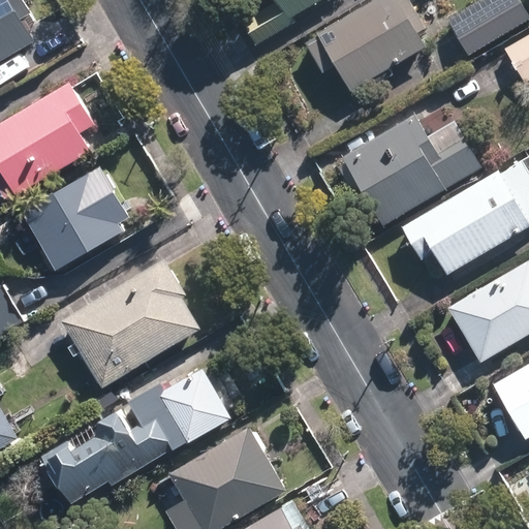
[(22,0),(0,0),(0,66),(47,40),(22,0)]
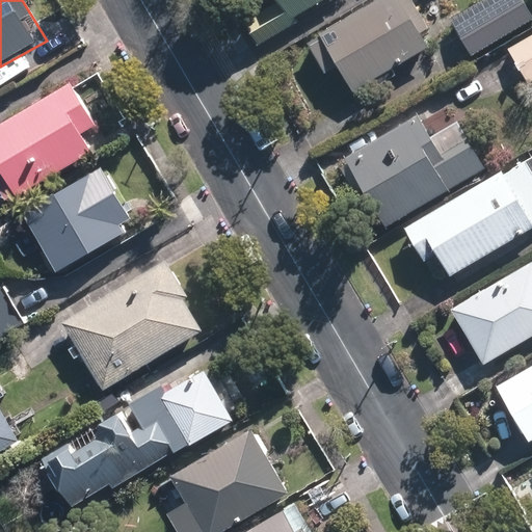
[(293,18),(323,0),(275,0),(277,2),(244,22),(258,45),(296,23),(293,18)]
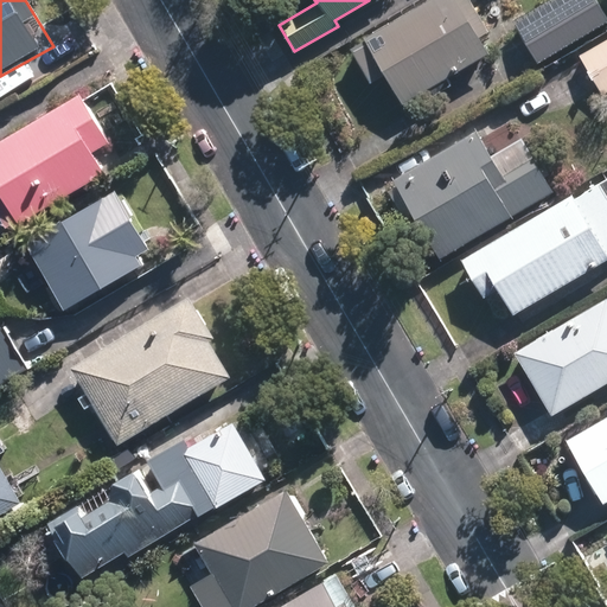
[(430,0),(365,37),(368,42),(352,50),(371,84),(387,76),(403,104),(490,56),(480,38),(490,32),(471,0),(430,0)]
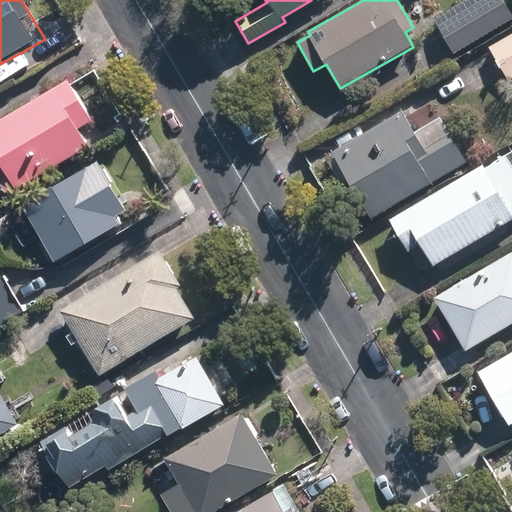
[(511,21),(511,14),(503,0),(463,0),(432,18),(453,54),(511,21)]
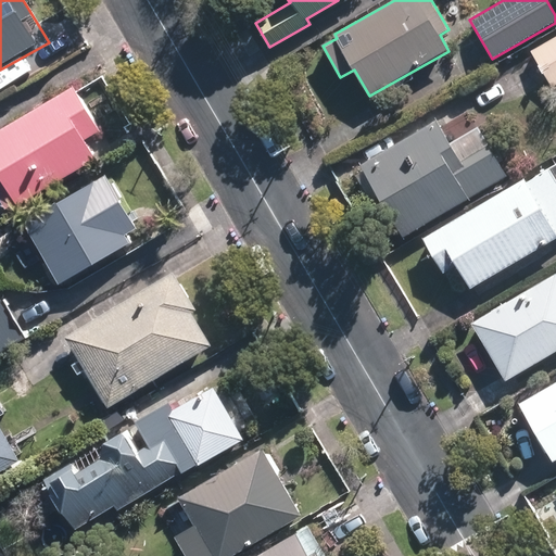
[(555,85),(555,36),(530,52),(552,88),(555,85)]
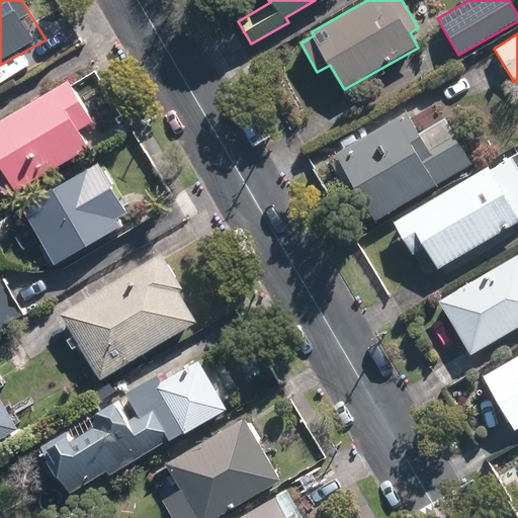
[(65,83),(0,121),(0,174),(8,189),(97,136),(65,83)]
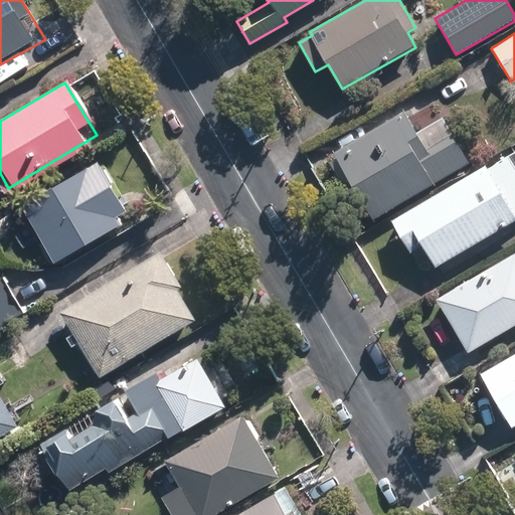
[(443,178),(443,177),(469,163),(453,135),(426,150),(404,112),(335,152),(373,218),(443,178)]
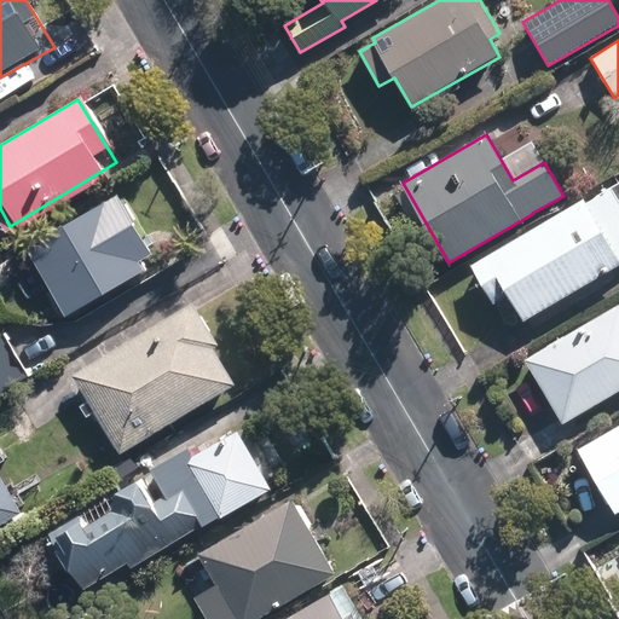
[(473,267),(495,305),(508,296),(522,322),(618,265),(618,184),(585,204),(583,201),(485,259),(485,260),(473,267)]
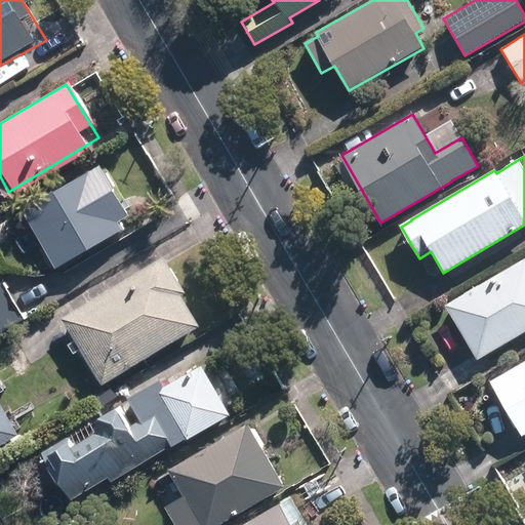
[(108,163),(21,216),(50,265),(137,212),(108,163)]
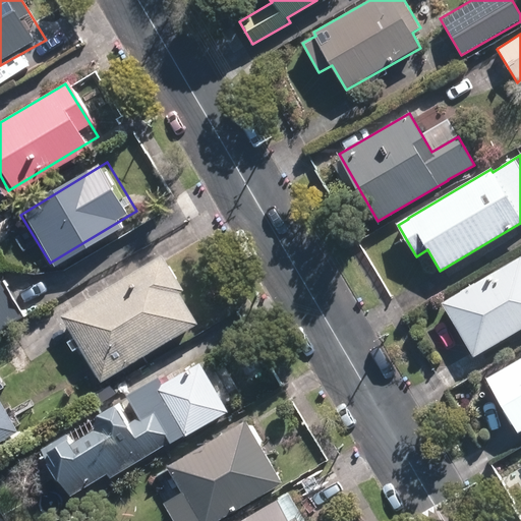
[(156,255),(60,314),(98,374),(192,315),(156,255)]
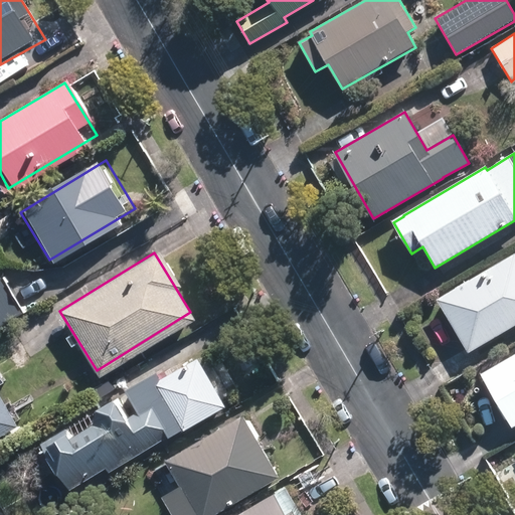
[(514,325),(514,254),(437,299),(467,353),(514,325)]
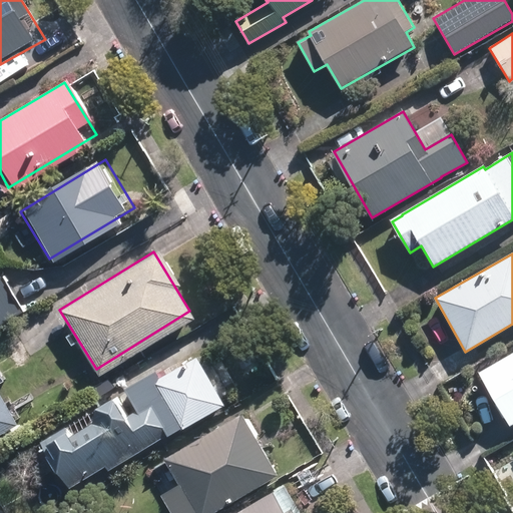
[(0,326),(11,319),(0,300),(0,326)]
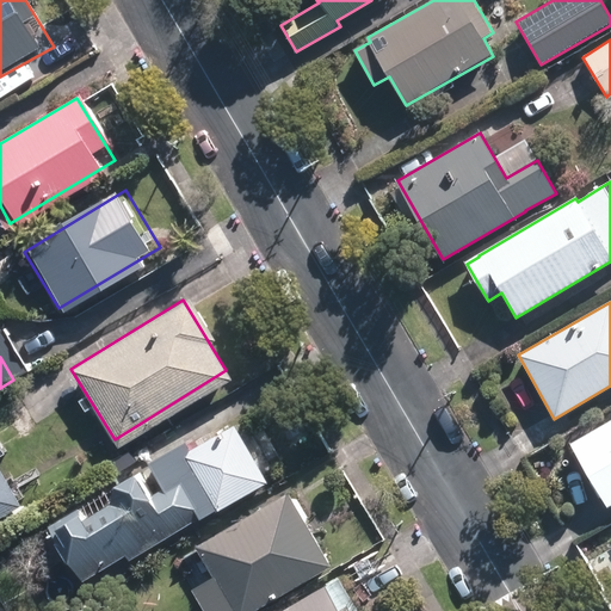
[(610,506),(610,420),(571,444),(605,503),(606,503),(609,507),(610,506)]
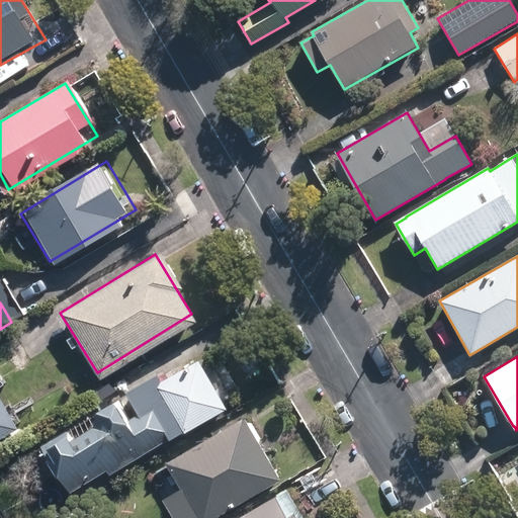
[(198,357),(39,446),(66,494),(226,405),(198,357)]
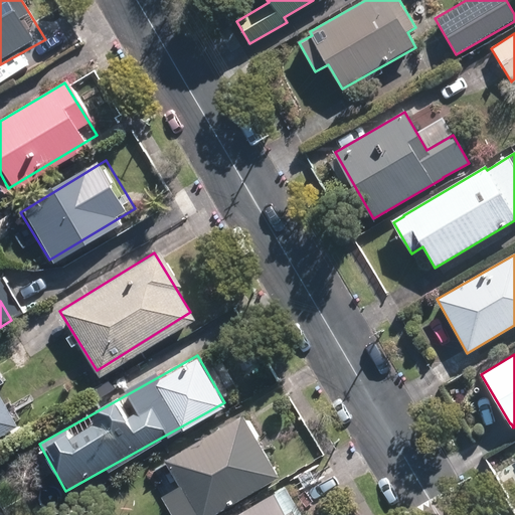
[(0,389),(0,428),(18,416),(0,389)]
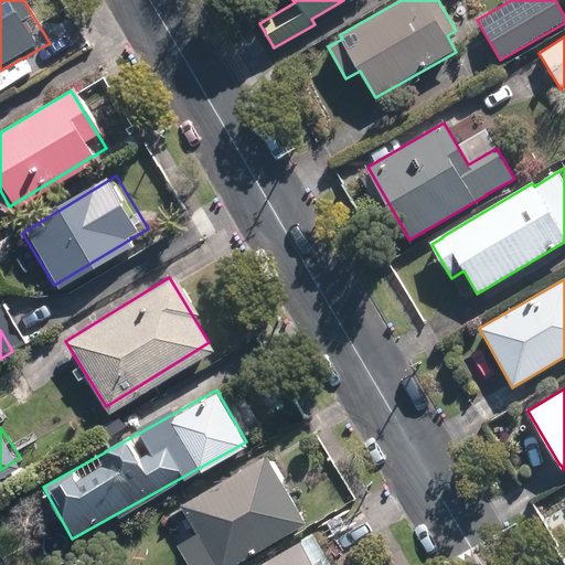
[(263,466),(184,509),(199,534),(168,552),(174,564),(212,564),(292,521),(263,466)]
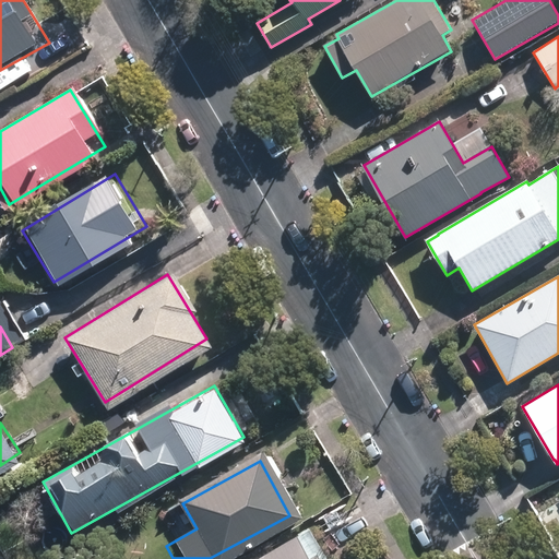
[(321,558),(302,531),(258,558),(321,558)]
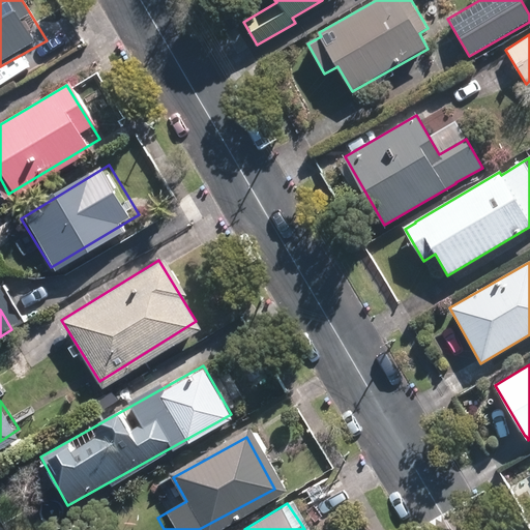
All buildings are outlined.
